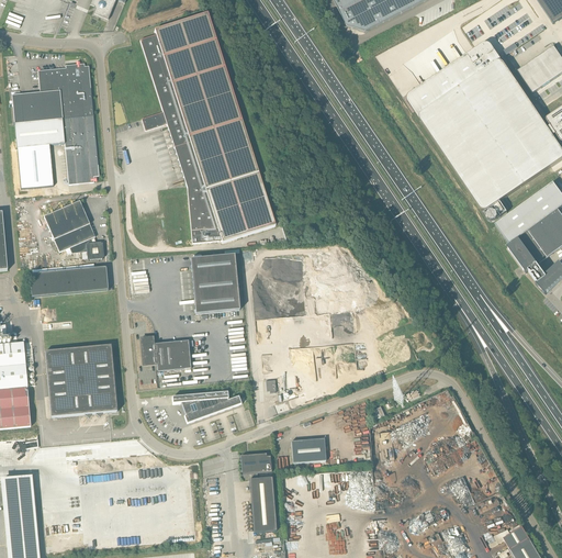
[(125,0),(91,0),(90,2),(94,3),(96,7),(93,10),(108,17),(114,0),(125,0)]
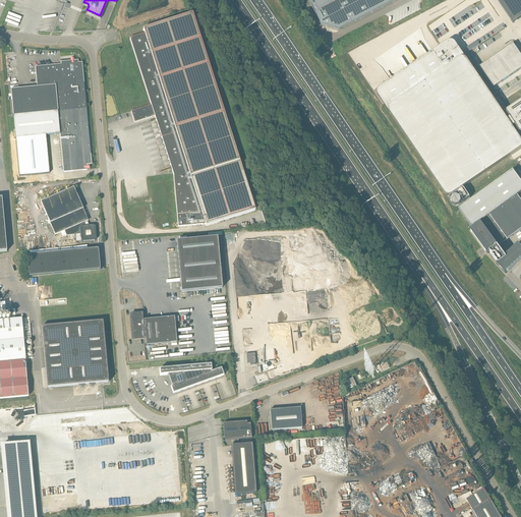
[(338,26),(388,0),(310,0),(322,21),(338,26)]
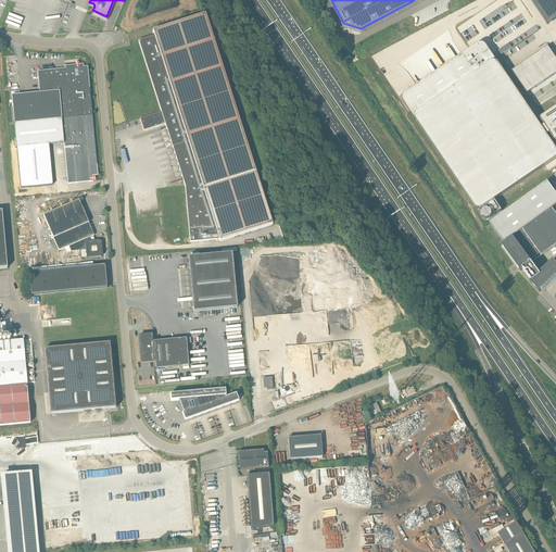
[(273,222),(205,10),(153,26),(154,32),(138,37),(161,108),(140,114),(143,126),(165,120),(186,184),(190,238),(219,235),(220,237),(273,222)]
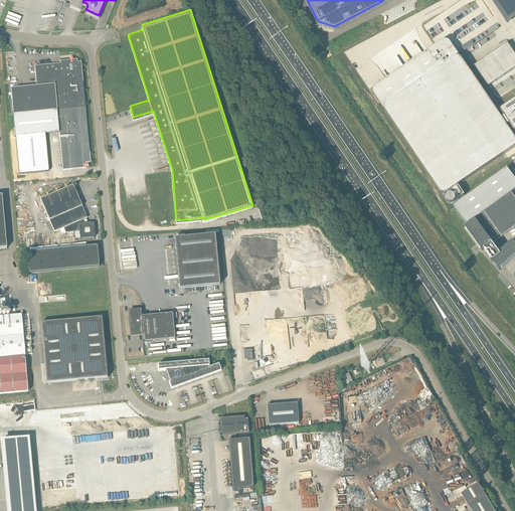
[(514,134),(506,122),(501,115),(461,54),(460,54),(451,40),(450,39),(449,39),(448,38),(447,38),(446,38),(445,38),(444,38),(442,39),(376,84),(375,84),(374,86),(374,87),(373,88),(373,89),(373,90),(374,91),(374,92),(384,107),(439,188),(440,189),(441,189),(441,190),(442,190),(443,190),(444,190),(446,190),(447,190),(452,186),(457,192),(461,189),(457,183),(514,144),(514,143),(514,134)]
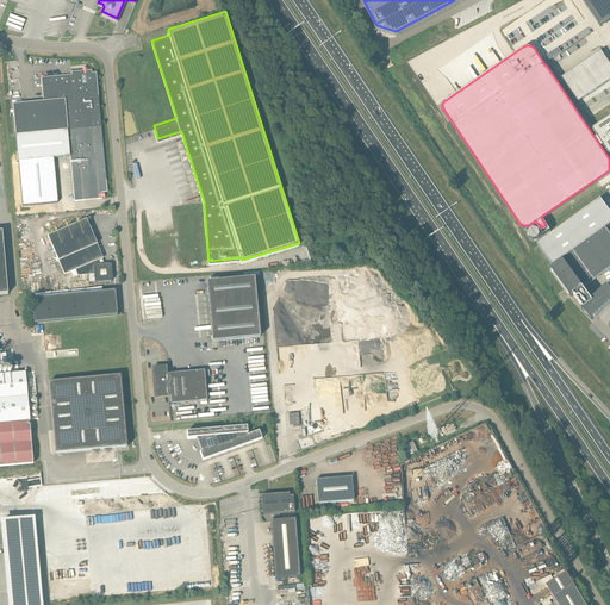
[(578,98),(609,76),(609,60),(601,47),(561,74),(578,98)]
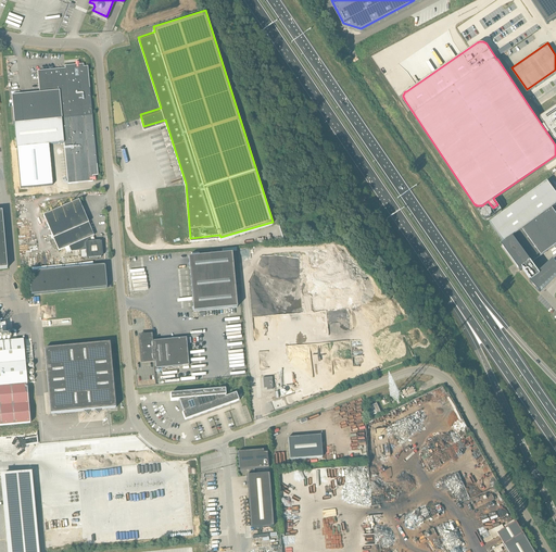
[(98,172),(92,112),(88,62),(84,63),(84,60),(65,62),(65,64),(38,67),(39,88),(12,91),(16,143),(64,139),(67,179),(93,177),(92,172),(98,172)]
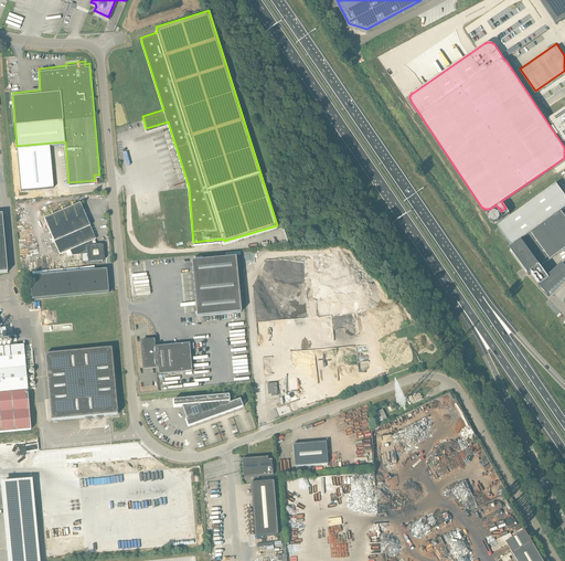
[(556,102),(548,106),(551,112),(560,107),(556,102)]
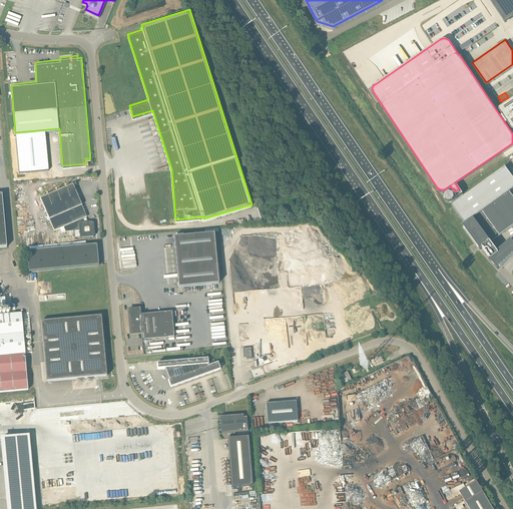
[(499,114),(504,121),(507,119),(512,125),(512,126),(512,125),(512,95),(500,105),(499,105),(499,106),(499,107),(502,112),(499,114)]
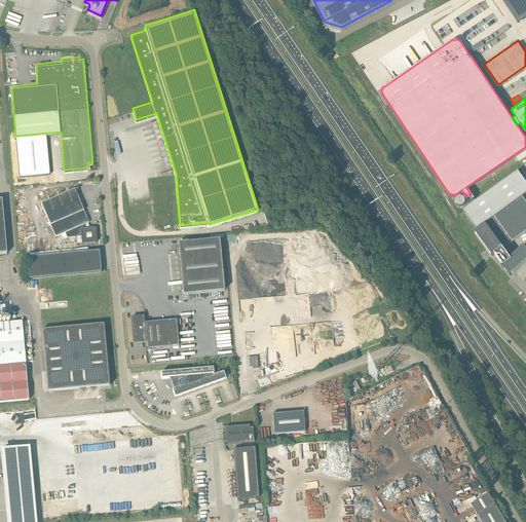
[(88,224),(86,220),(88,219),(74,185),(41,199),(55,233),(65,229),(67,234),(81,232),(82,239),(83,239),(83,240),(96,239),(96,237),(98,237),(97,225),(95,225),(95,224),(88,224)]
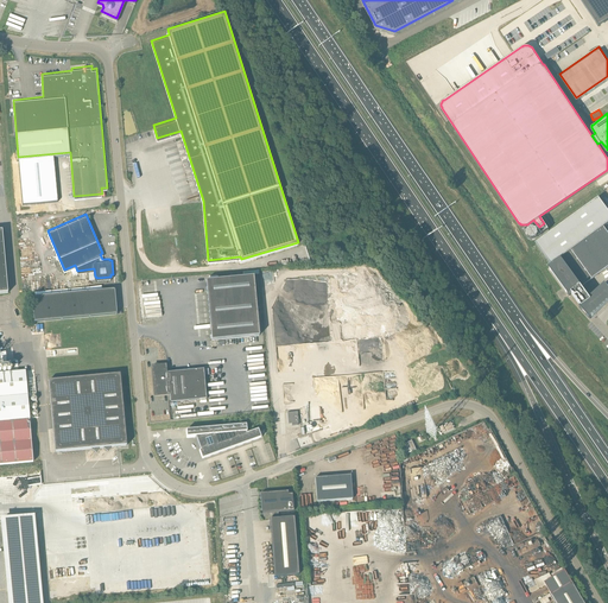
[(590,315),(602,304),(607,298),(607,283),(605,280),(589,294),(588,293),(590,292),(588,290),(587,291),(581,283),(607,262),(607,229),(603,223),(548,264),(569,292),(571,290),(581,302),(580,304),(590,315)]
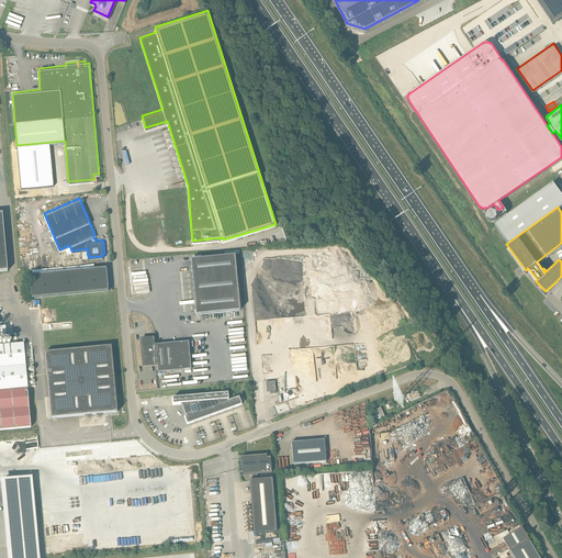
[(195,311),(239,307),(234,252),(191,256),(195,311)]
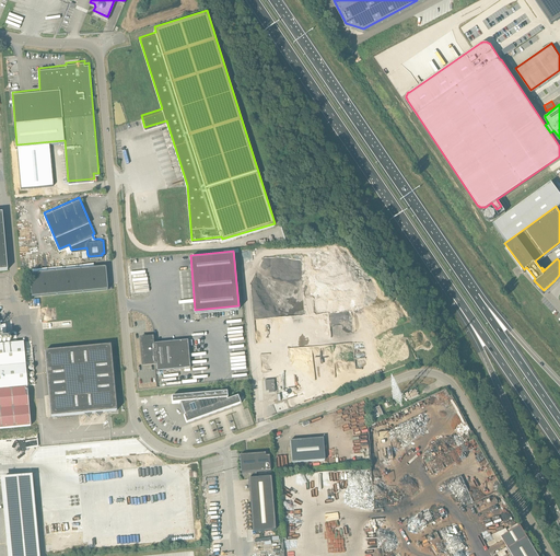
[(32,293),(107,286),(106,263),(30,270),(32,293)]
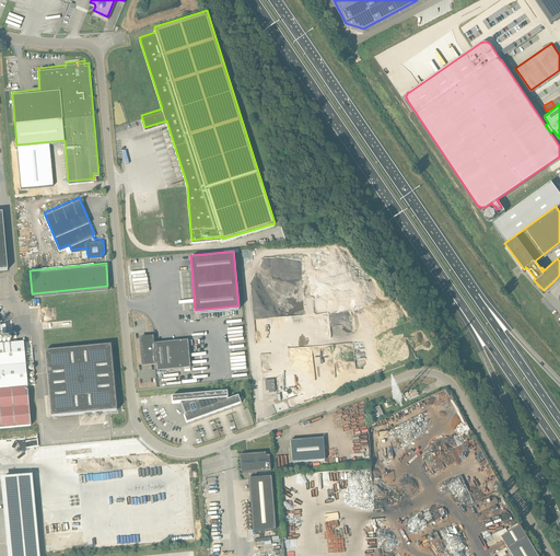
[(141,335),(144,360),(155,360),(155,359),(156,358),(158,367),(190,363),(187,336),(154,339),(154,340),(153,340),(153,334),(141,335)]
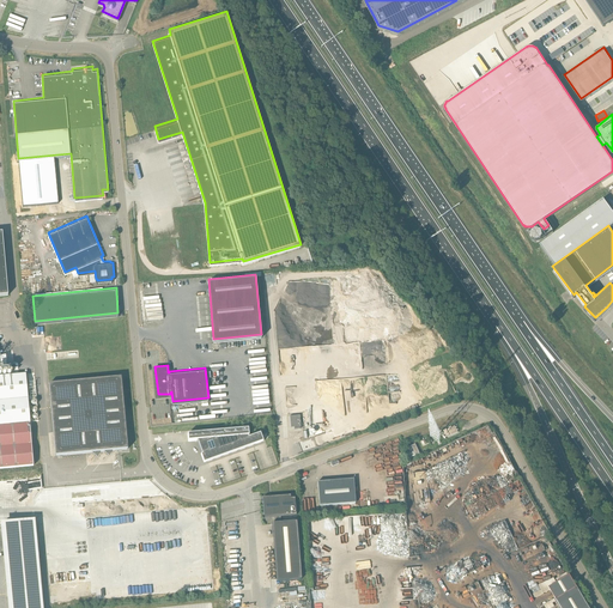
[(0,463),(34,461),(30,418),(25,370),(0,371),(0,463)]
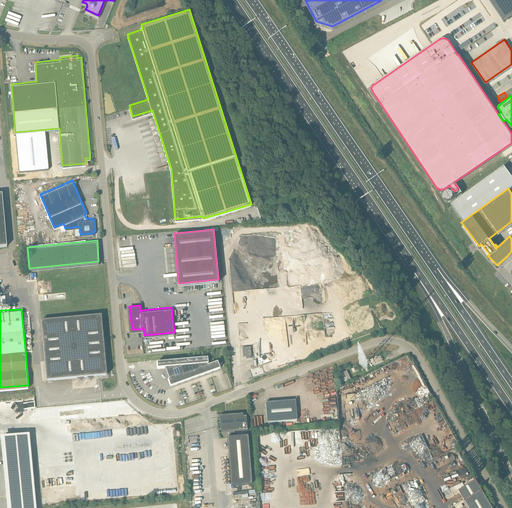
[(101,312),(41,317),(46,377),(77,375),(80,378),(84,374),(87,374),(90,377),(94,373),(107,372),(101,312)]
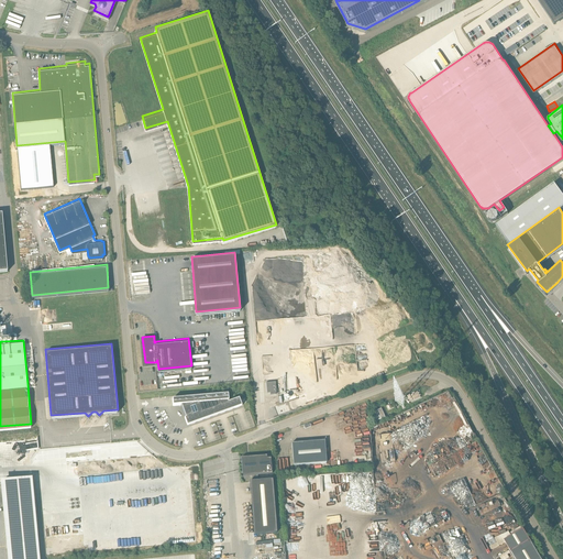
[(271,391),(276,390),(275,377),(266,379),(267,388),(271,388),(271,391)]
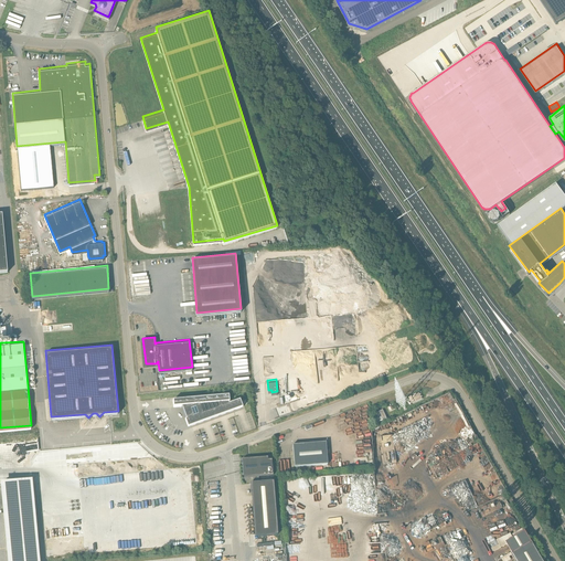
[(419,389),(413,392),(416,399),(423,394),(419,389)]
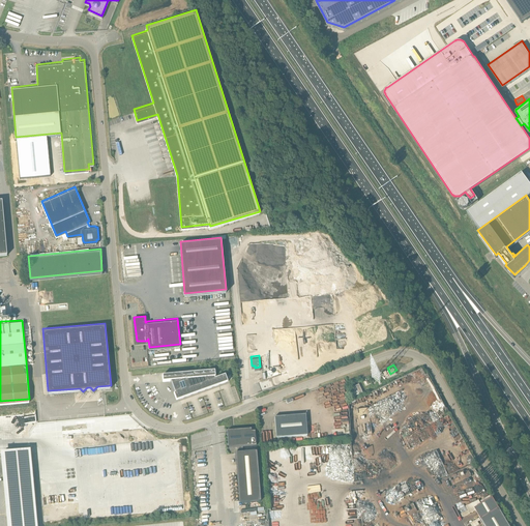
[(215,375),(214,374),(215,374),(214,368),(163,372),(163,378),(176,377),(178,382),(175,383),(175,382),(174,383),(179,396),(184,395),(184,393),(185,393),(186,393),(192,391),(190,391),(193,390),(198,389),(198,388),(200,388),(205,386),(207,385),(207,386),(212,384),(212,383),(214,383),(219,381),(221,380),(222,381),(226,379),(224,372),(215,375)]
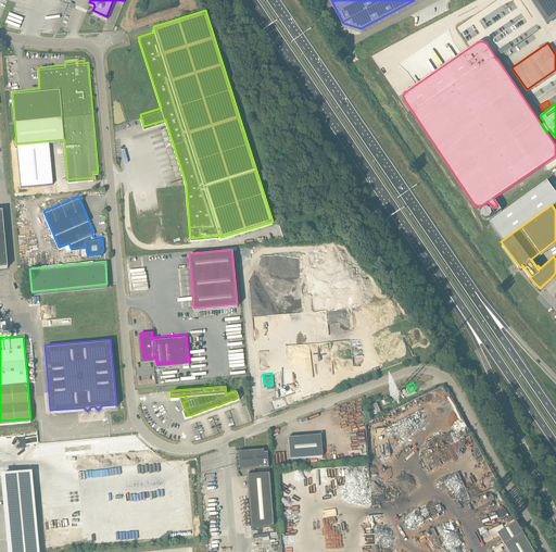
[(377,400),(369,403),(374,411),(380,408),(377,400)]
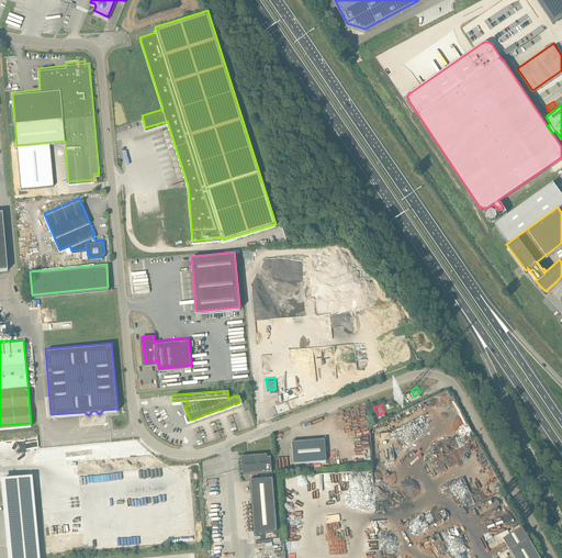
[(391,428),(379,431),(381,446),(393,444),(391,428)]
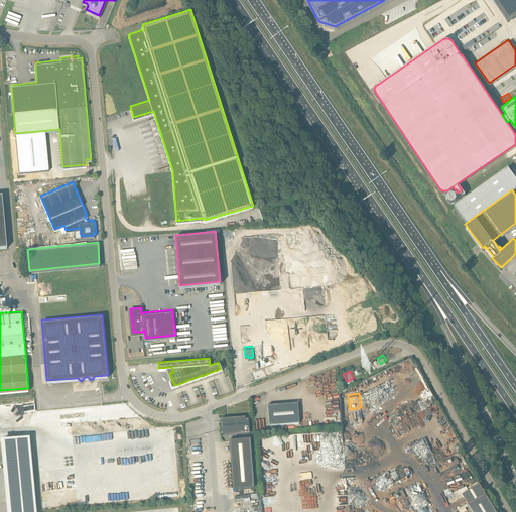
[(269,422),(299,420),(297,400),(267,402),(269,422)]
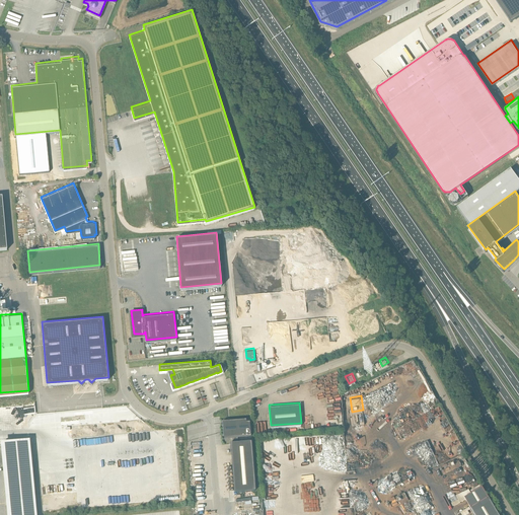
[(246,419),(245,416),(223,418),(224,435),(232,434),(233,439),(230,440),(234,489),(254,487),(251,438),(238,439),(237,434),(250,433),(249,419),(246,419)]
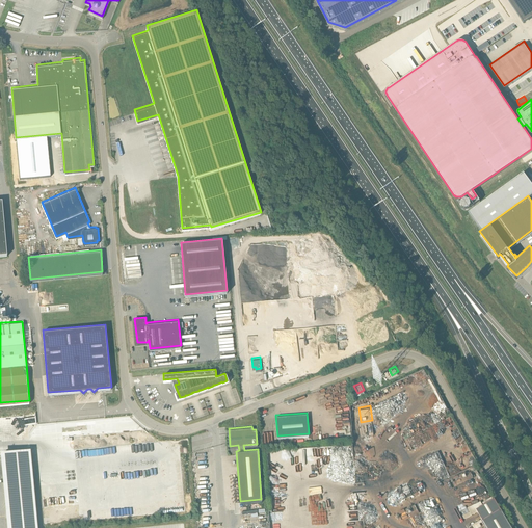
[(1,454),(6,527),(37,527),(32,452),(1,454)]
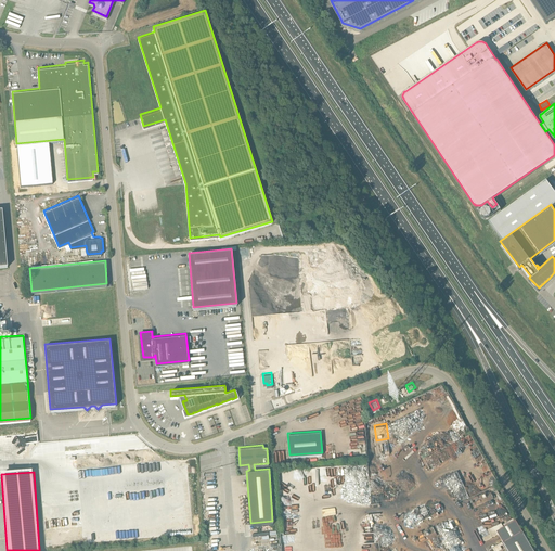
[(510,550),(536,550),(516,517),(497,528),(510,550)]
